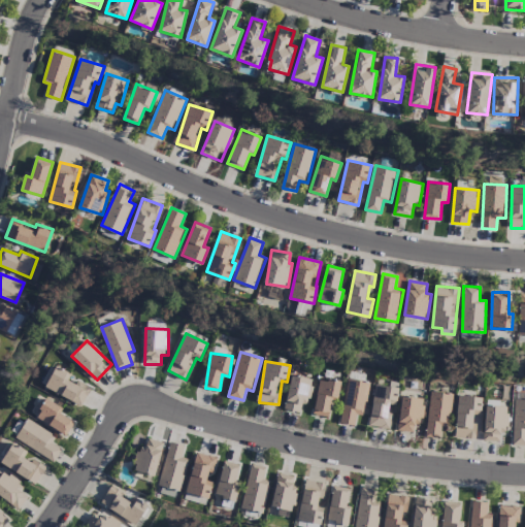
[(78,381),(79,380),(56,367),(45,387),(83,406),(93,387),(78,381)]
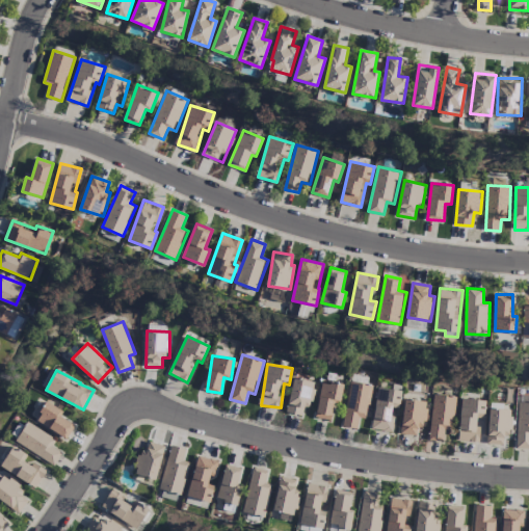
[(303,416),(307,405),(311,407),(317,381),(295,376),(287,412),(303,416)]
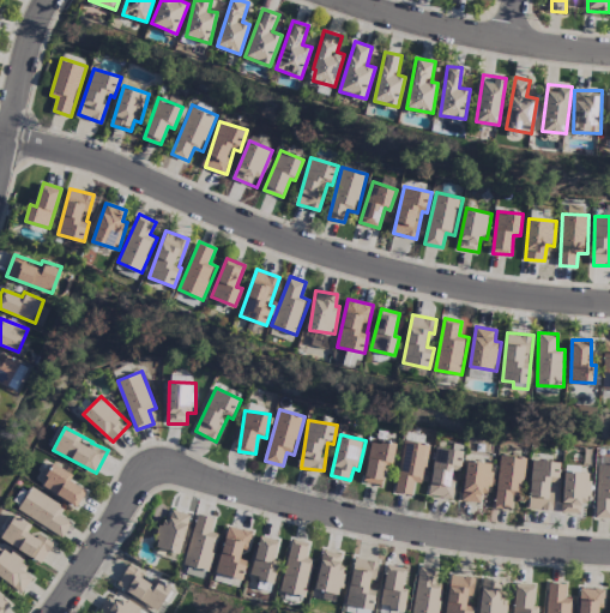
[(384,485),(388,463),(393,464),(398,445),(374,439),(364,481),(384,485)]
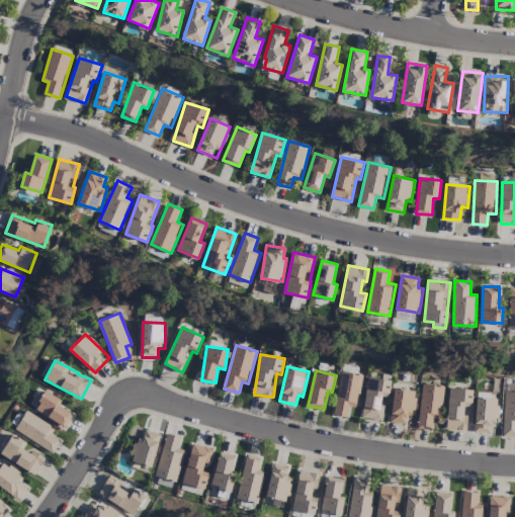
[(336,415),(350,417),(351,406),(359,406),(363,374),(341,371),(336,415)]
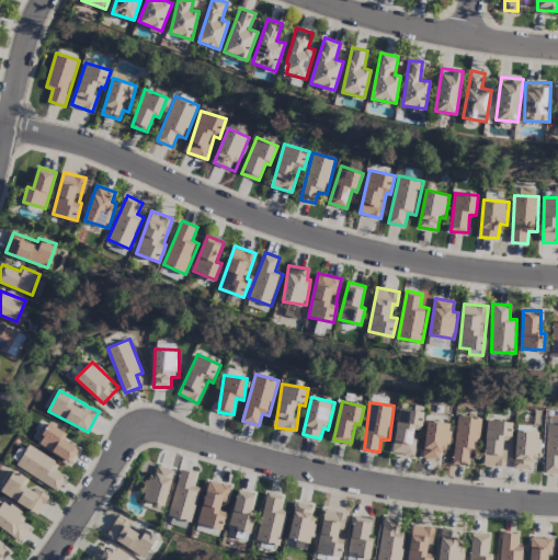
[(425,411),(399,409),(394,453),(414,455),(418,430),(423,430),(425,411)]
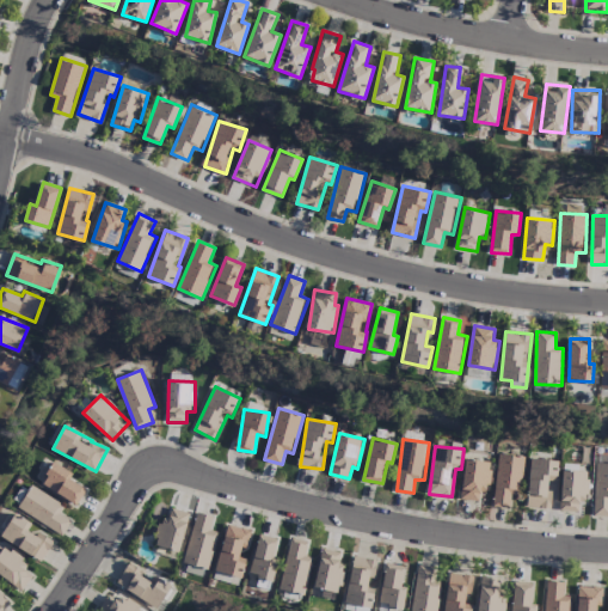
[(511,507),(514,494),(521,495),(526,457),(501,453),(493,505),(511,507)]
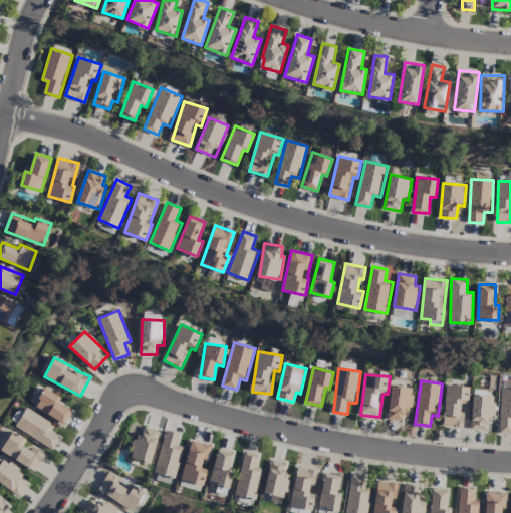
[(415,388),(392,386),(389,419),(404,421),(406,409),(412,410),(415,388)]
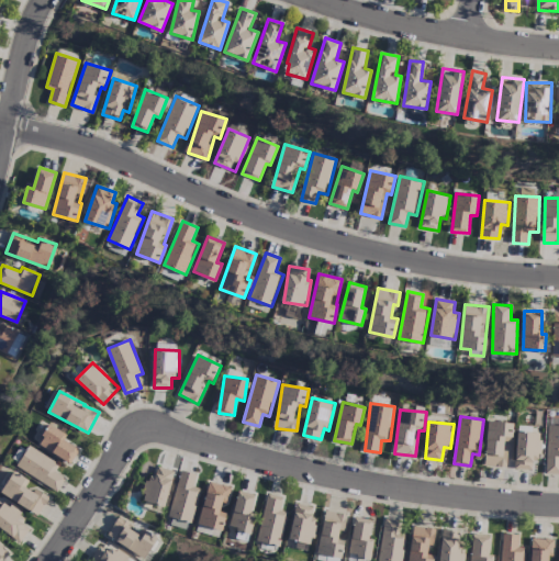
[(513,441),(514,423),(488,422),(485,466),(506,467),(507,441),(513,441)]
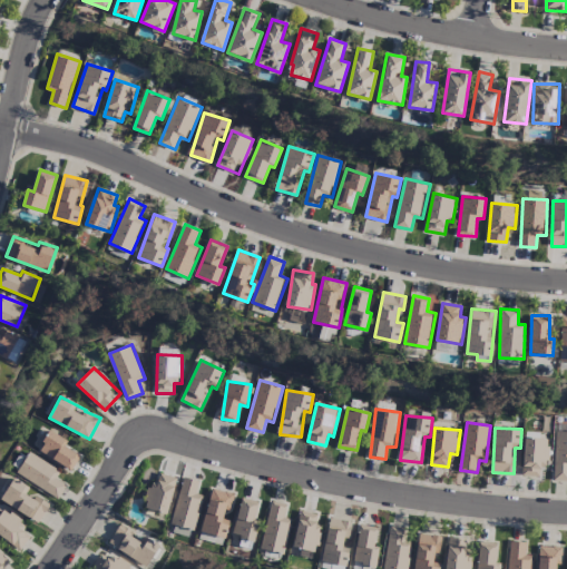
[(82,455),(66,445),(69,441),(51,430),(39,449),(72,470),(82,455)]
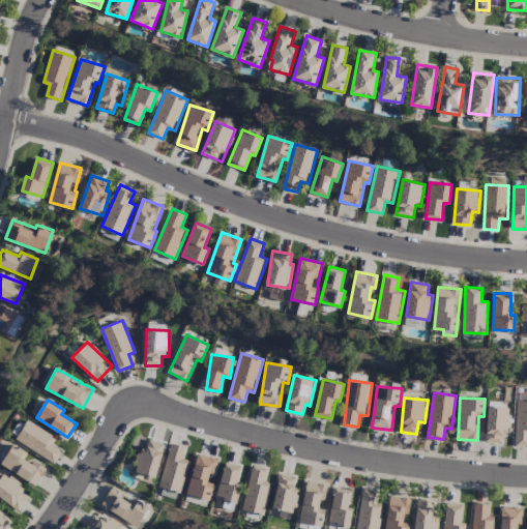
[(516,446),(526,446),(526,401),(517,401),(516,446)]
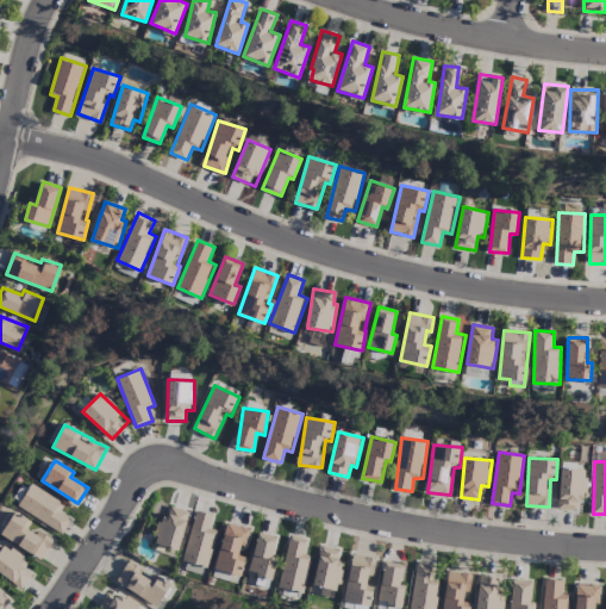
[(560,509),(578,510),(579,496),(587,497),(588,470),(561,468),(560,509)]
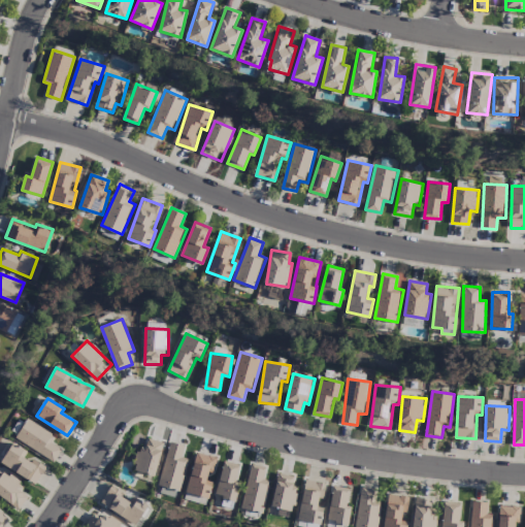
[(63,449),(52,442),(56,434),(28,418),(15,439),(56,462),(63,449)]
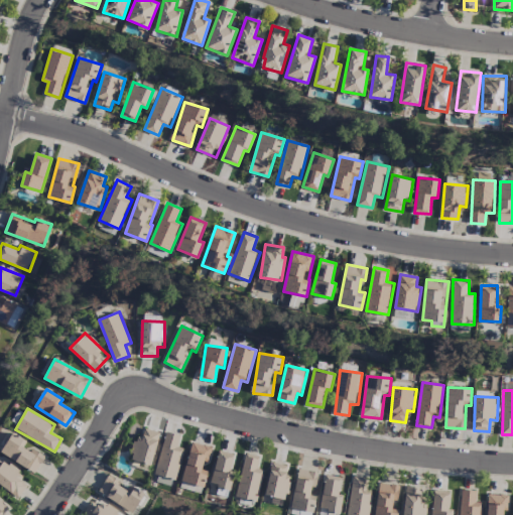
[(161,432),(142,426),(133,459),(152,465),(161,432)]
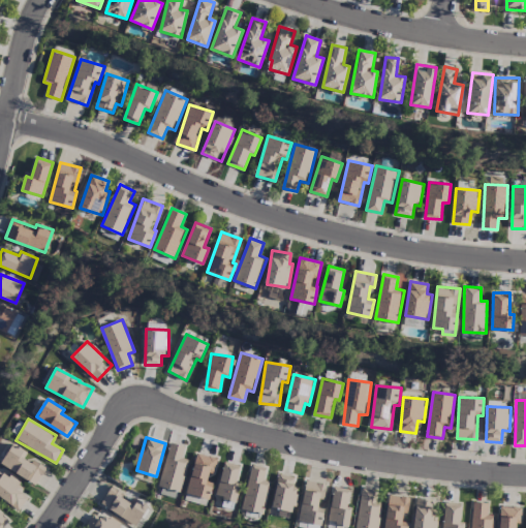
[(159,485),(181,491),(190,459),(183,457),(186,446),(172,442),(159,485)]
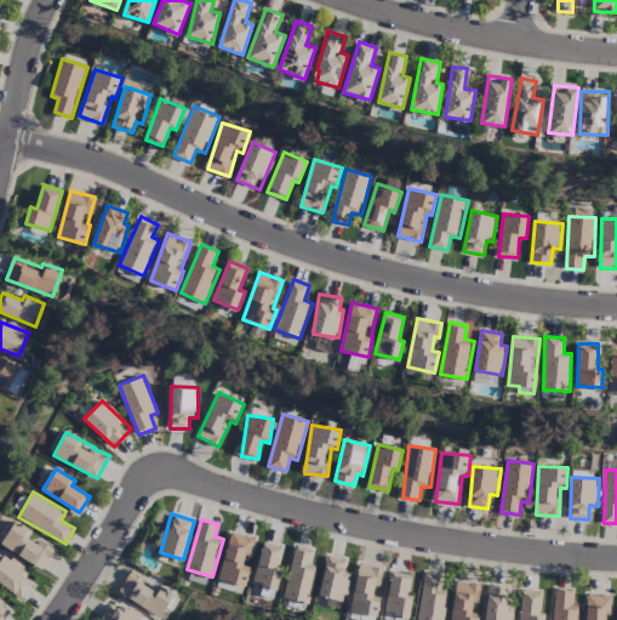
[(30,536),(33,530),(15,521),(1,546),(45,569),(55,549),(30,536)]
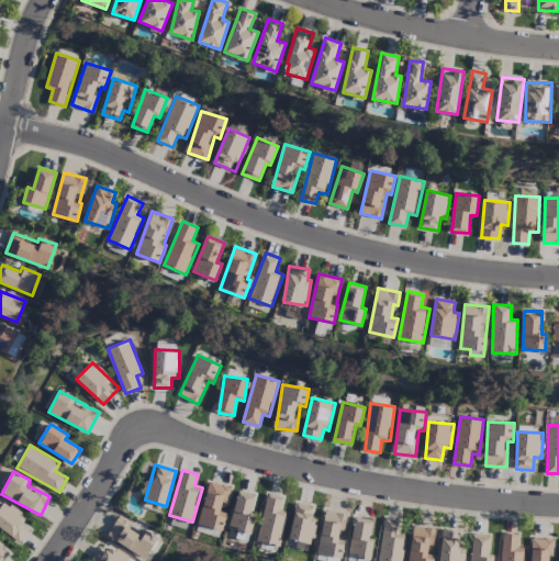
[(223,530),(228,507),(227,507),(233,486),(210,481),(199,525),(223,530)]
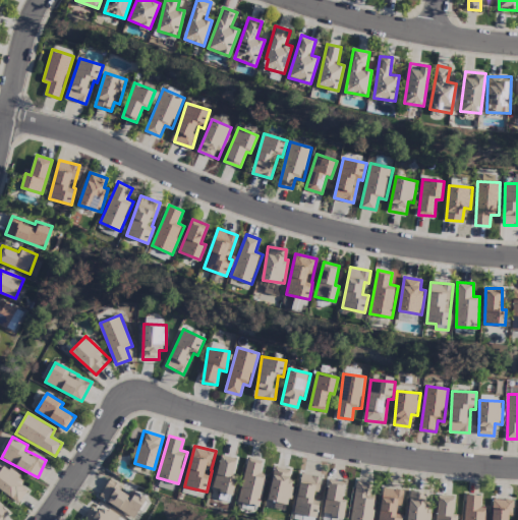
[(216,489),(235,492),(236,477),(234,477),(237,457),(219,455),(216,489)]
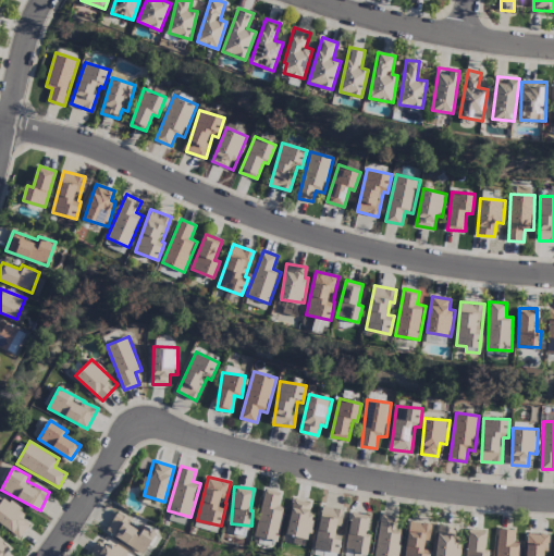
[(277,541),(287,507),(279,505),(282,493),(268,489),(254,534),(277,541)]
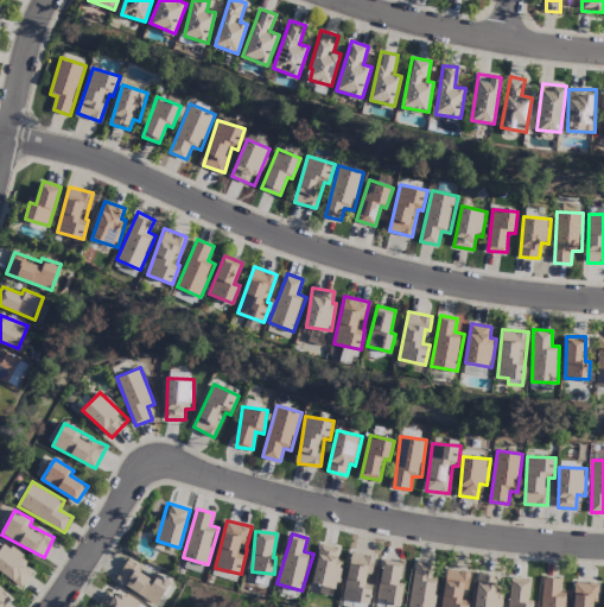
[(0,541),(0,569),(23,587),(37,568),(0,541)]
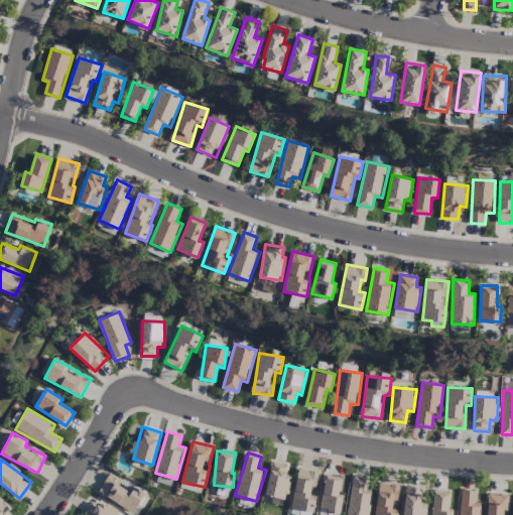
[(265,494),(287,500),(292,476),(286,475),(289,465),(273,462),(265,494)]
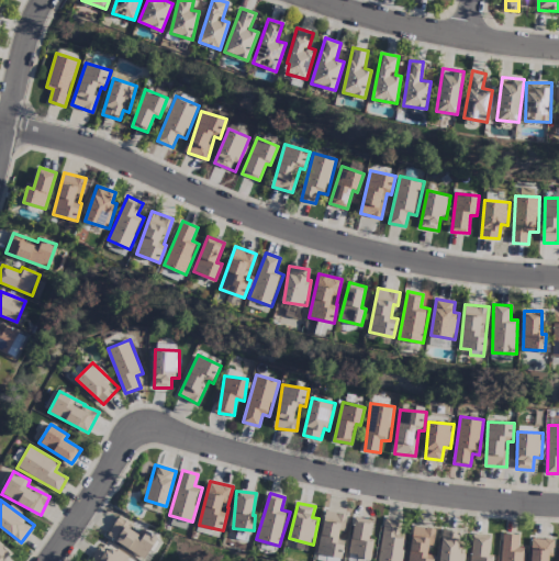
[(348,514),(325,509),(317,553),(341,557),(348,514)]
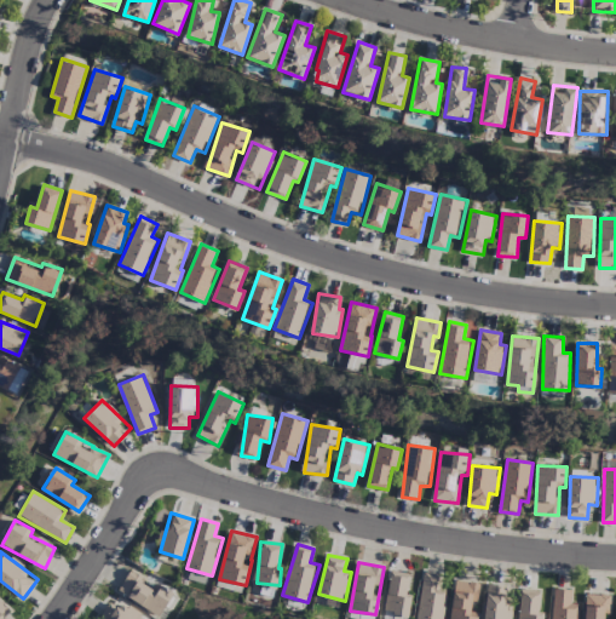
[(119,591),(160,617),(174,592),(154,579),(153,582),(132,569),(119,591)]
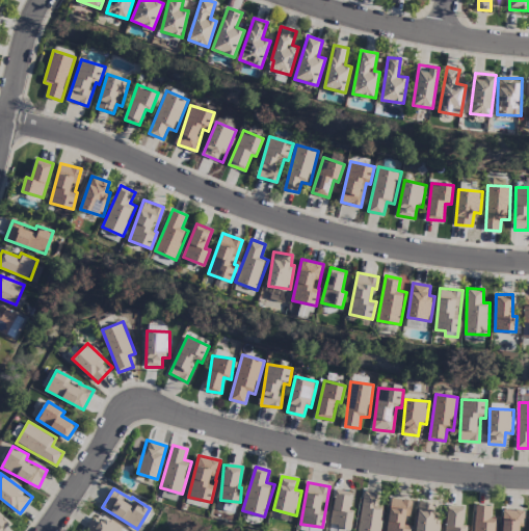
[(331,525),(352,528),(353,512),(350,511),(352,490),(335,489),(331,525)]
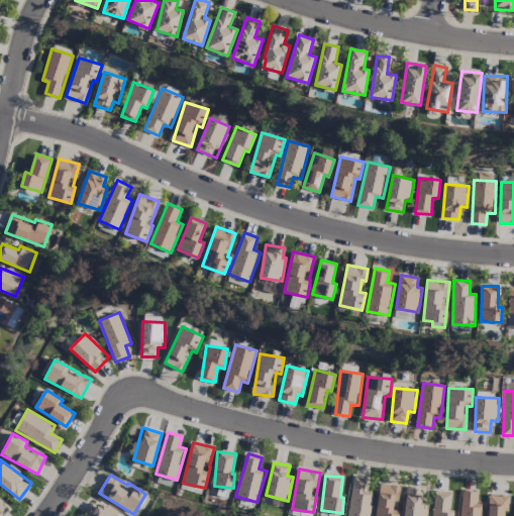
[(371,515),(375,491),(368,490),(370,479),(353,476),(347,515),(371,515)]
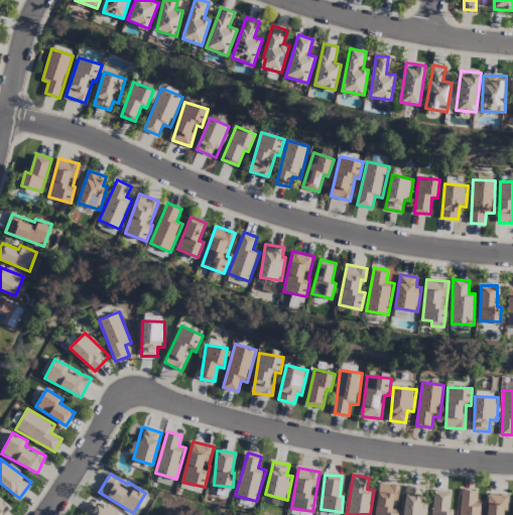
[(400,486),(380,482),(375,514),(397,514),(399,511),(392,510),(394,500),(398,500),(400,486)]
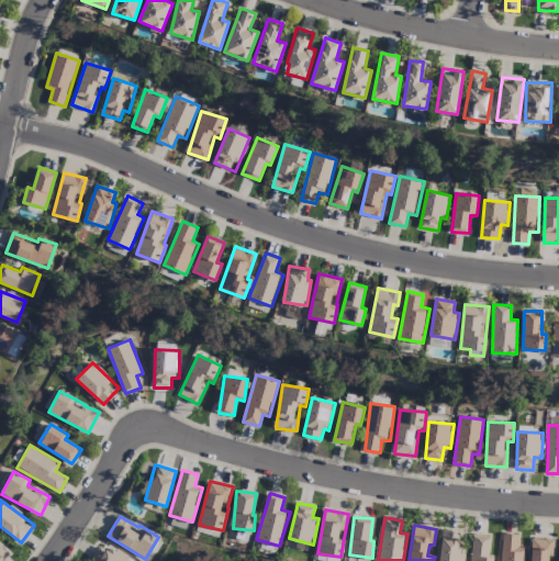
[(462,560),(468,533),(445,528),(438,560),(462,560)]
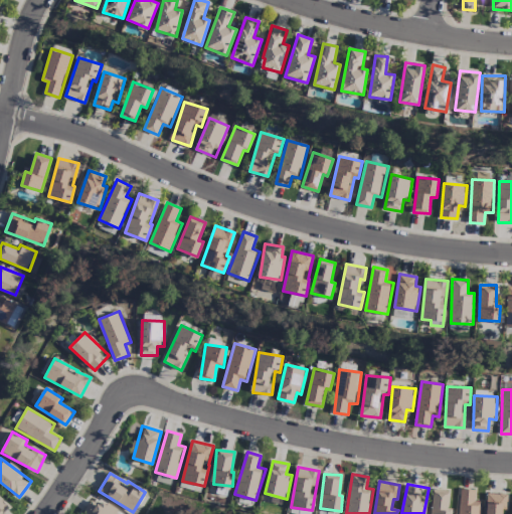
[(452,513),(453,512),(449,511),(450,490),(434,489),(432,513),(452,513)]
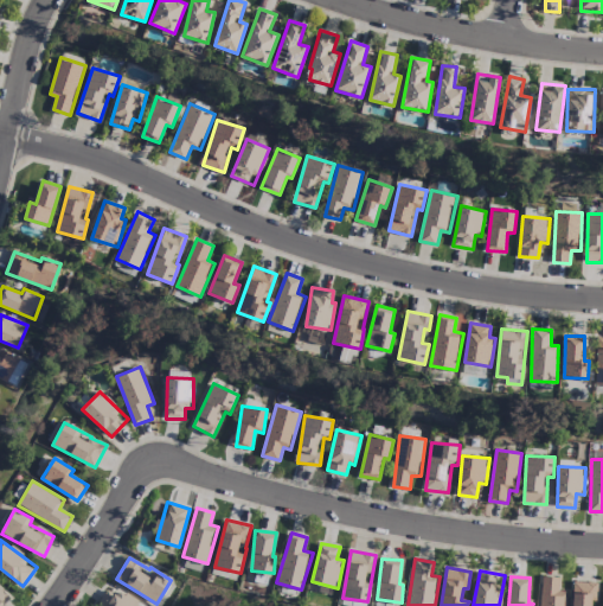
[(566,605),(568,591),(560,589),(560,576),(543,576),(540,605),(566,605)]
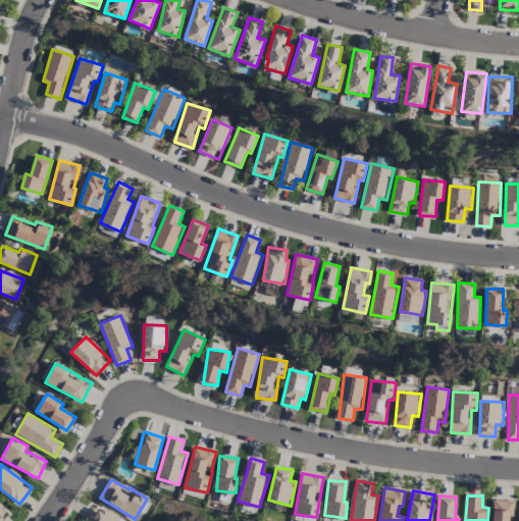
[(510,520),(510,517),(515,517),(516,501),(494,500),(492,520),(510,520)]
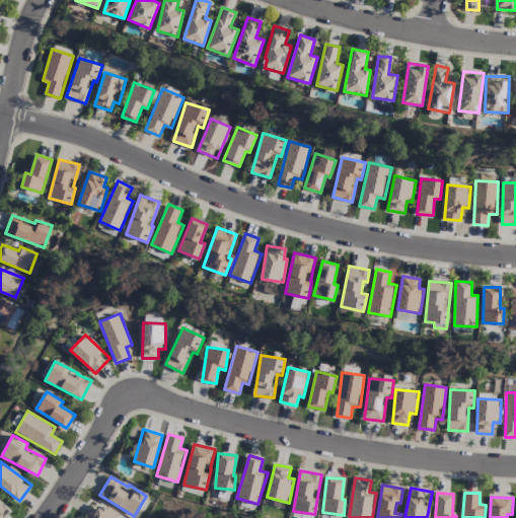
[(84,517),(124,517),(95,500),(84,517)]
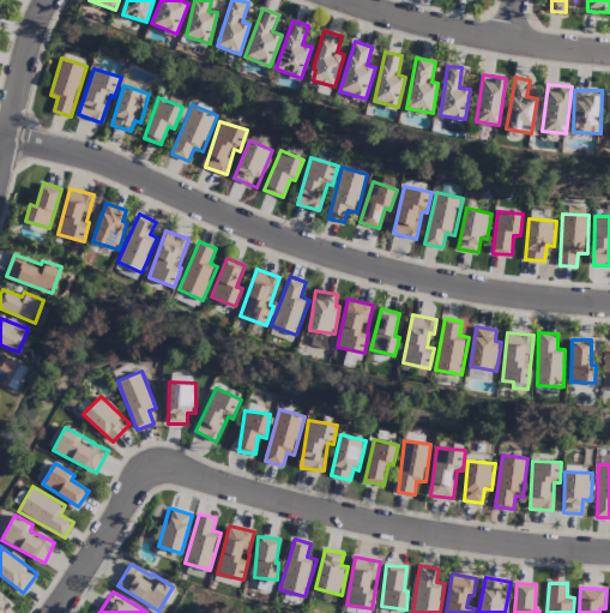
[(0,612),(2,612),(12,605),(0,593),(0,612)]
